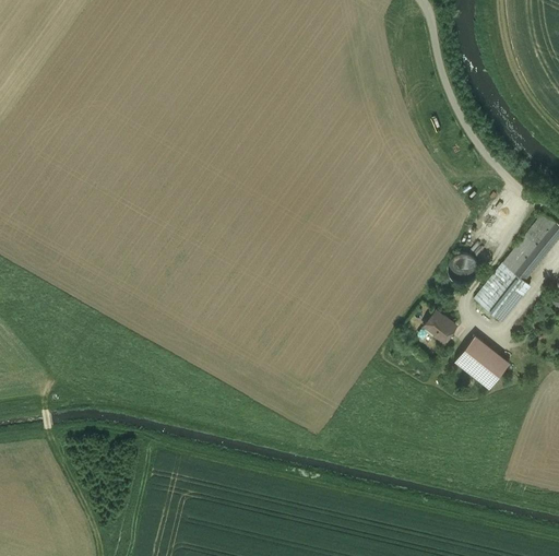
[(544,215),(475,300),(485,308),(509,279),(520,287),(524,282),(509,270),(539,232),(549,220),(544,215)]
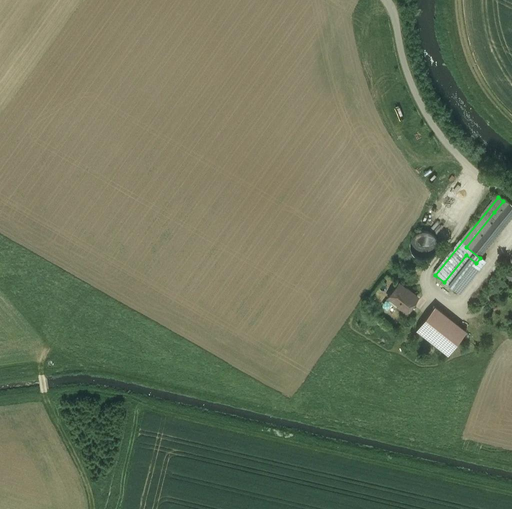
[(494,212),(508,223),(511,217),(511,206),(503,200),(503,201),(494,212)]
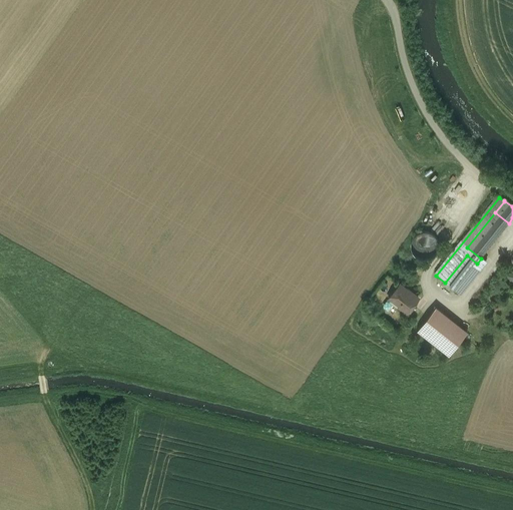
[(495,212),(467,247),(481,259),(509,223),(495,212)]
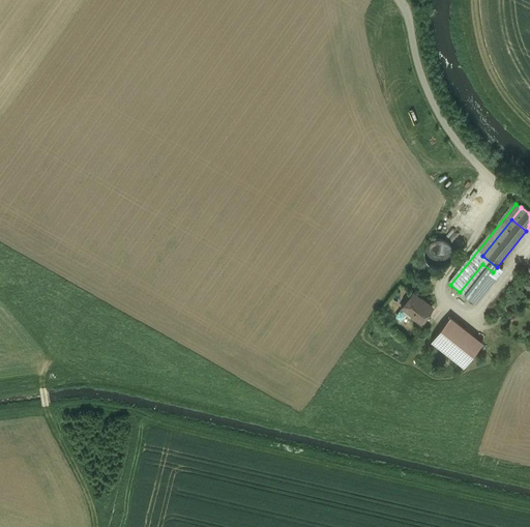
[(424,261),(428,266),(433,269),(438,271),(444,270),(448,267),(452,262),(453,257),(452,252),(450,247),(446,243),(441,242),(436,242),(431,244),(427,249),(424,255),(424,261)]
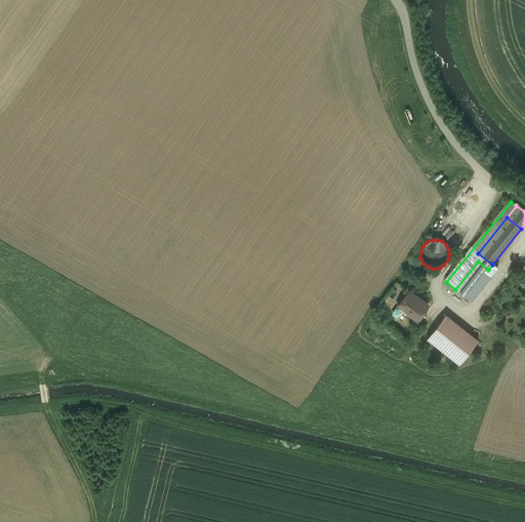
[(478,262),(455,289),(472,304),(498,270),(492,265),(488,270),(478,262)]
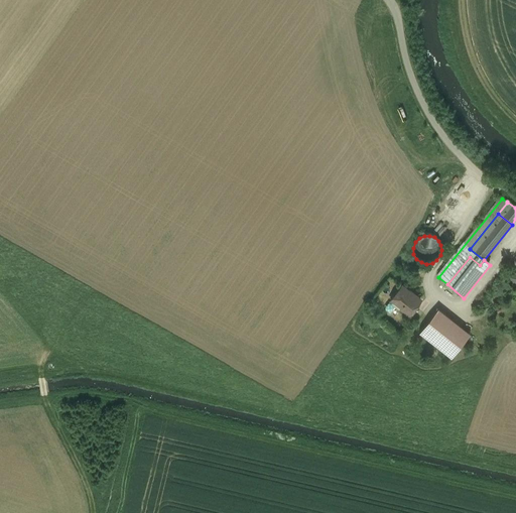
[(413,297),(408,293),(402,288),(391,302),(392,303),(401,310),(409,316),(420,302),(413,296),(413,297)]
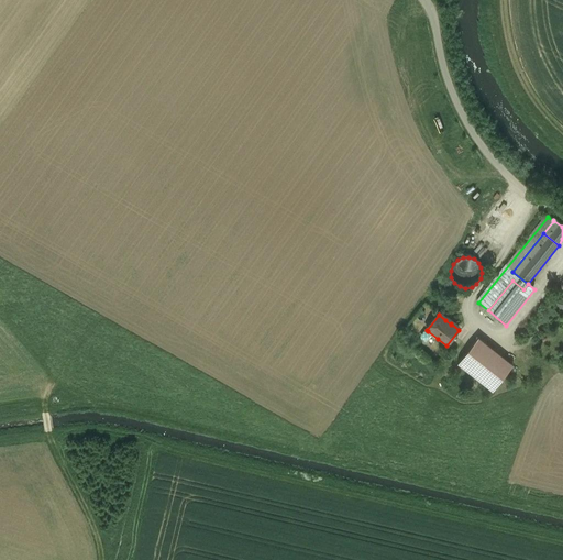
[(438,339),(428,331),(427,333),(435,341),(438,339)]
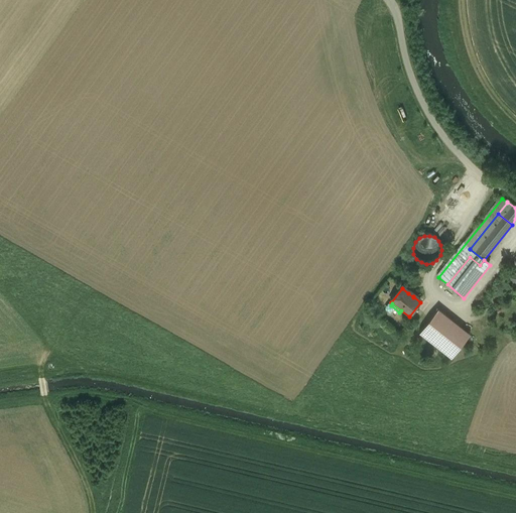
[(470,336),(438,310),(419,335),(452,359),(470,336)]
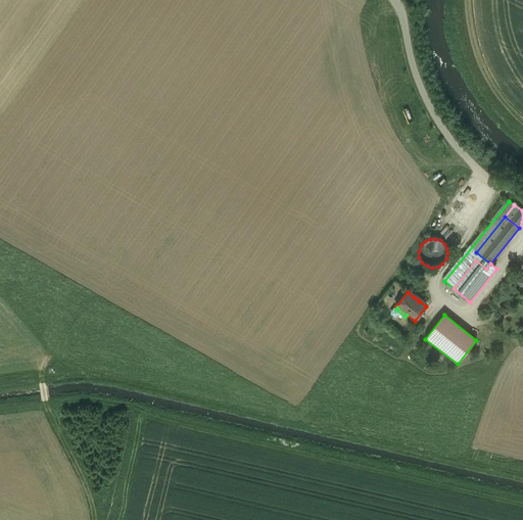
All buildings are outlined.
